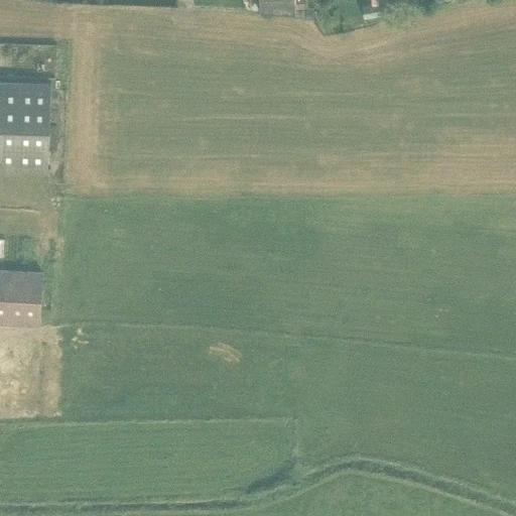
[(258,0),(259,13),(294,14),(294,9),(293,0),(258,0)]
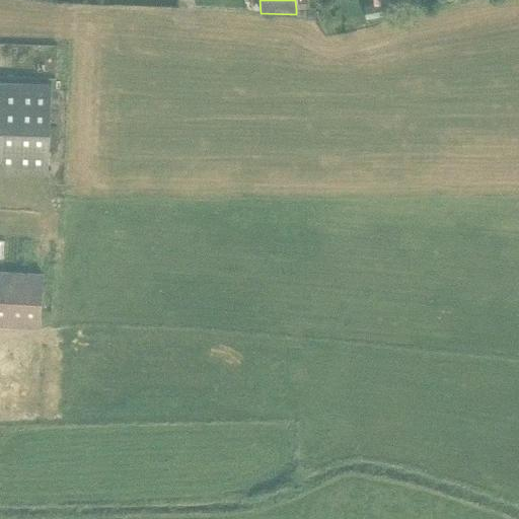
[(295,0),(296,9),(305,8),(304,0),(295,0)]
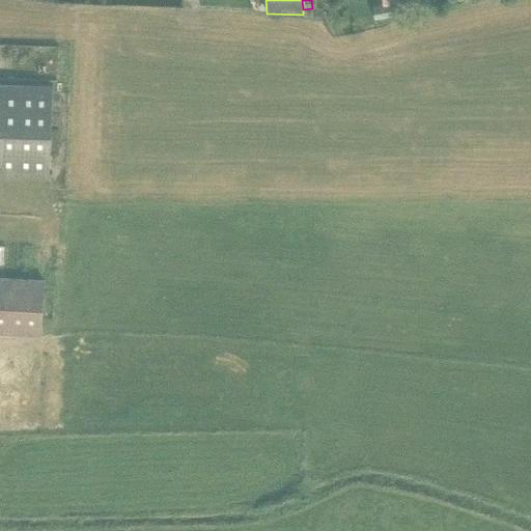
[(374,21),(398,18),(395,4),(372,7),(374,21)]
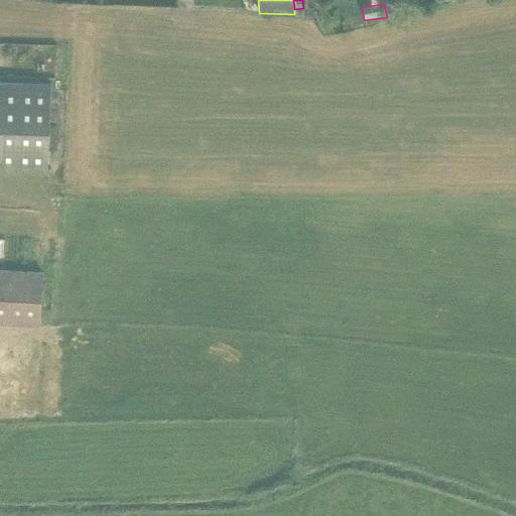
[(0,171),(46,173),(50,83),(0,81),(0,171)]
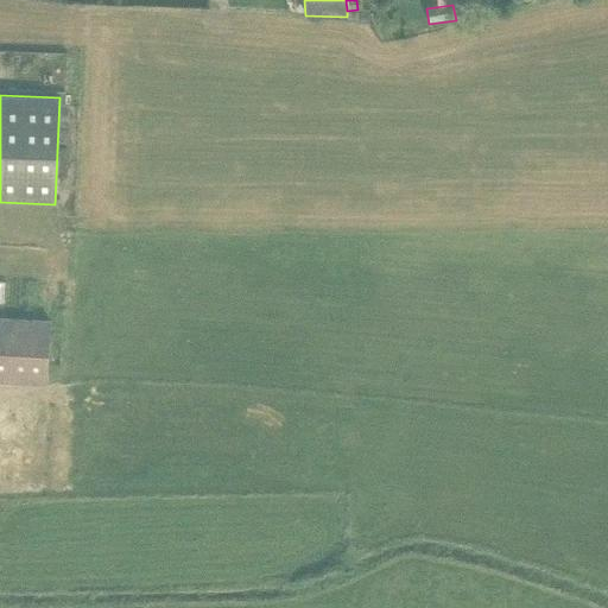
[(49,321),(0,317),(0,382),(45,385),(49,321)]
